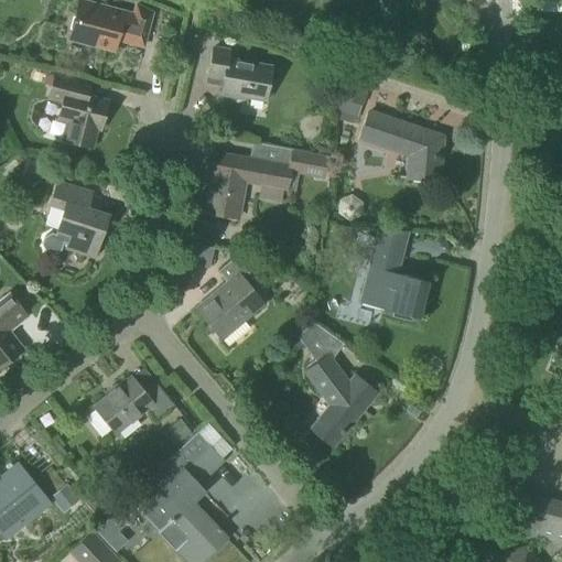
[(133,14),(122,11),(80,1),(71,38),(112,47),(116,35),(125,38),(126,41),(143,45),(151,13),(137,3),(133,14)]
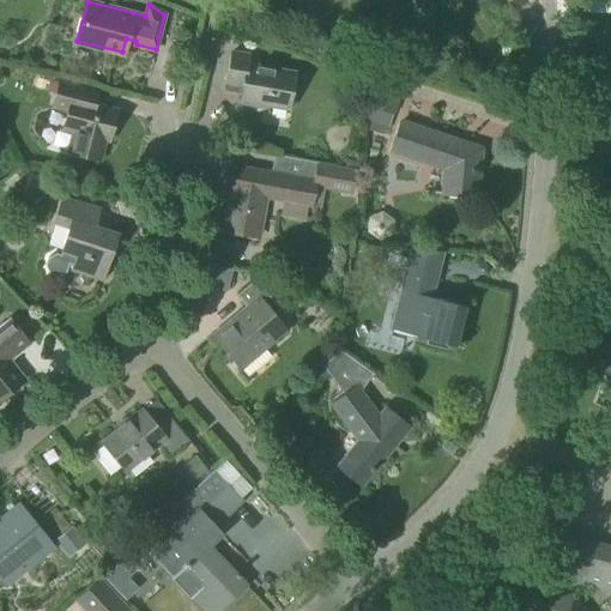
[(289,107),(295,73),(247,64),(249,54),(231,52),(225,88),(242,90),(240,98),(289,107)]
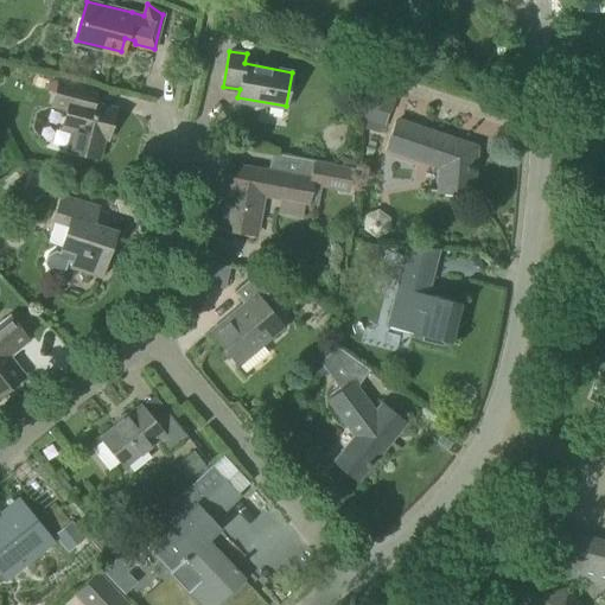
[(386,125),(405,75),(367,63),(364,90),(365,90),(363,118),(386,125)]
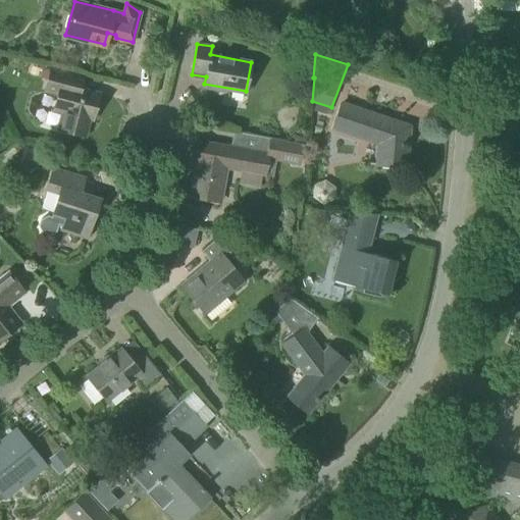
[(85,76),(52,67),(46,91),(59,94),(55,108),(64,111),(60,127),(86,135),(91,117),(94,118),(100,93),(82,88),(85,76)]
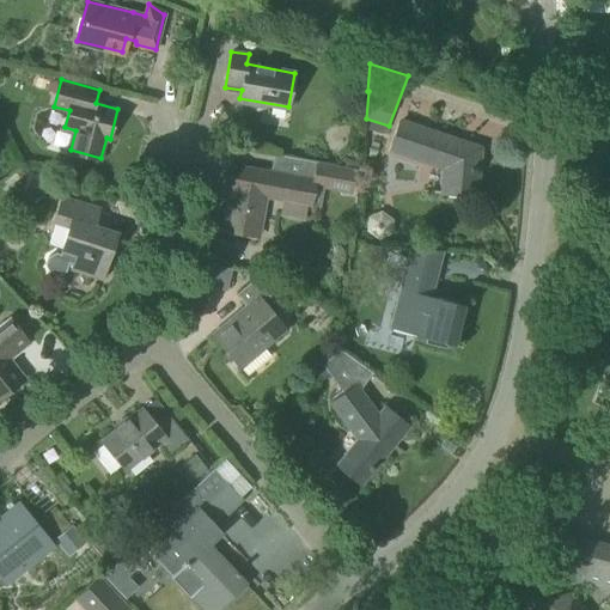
[(477,195),(481,146),(458,139),(451,138),(402,121),(392,151),(445,169),(443,193),(477,195)]
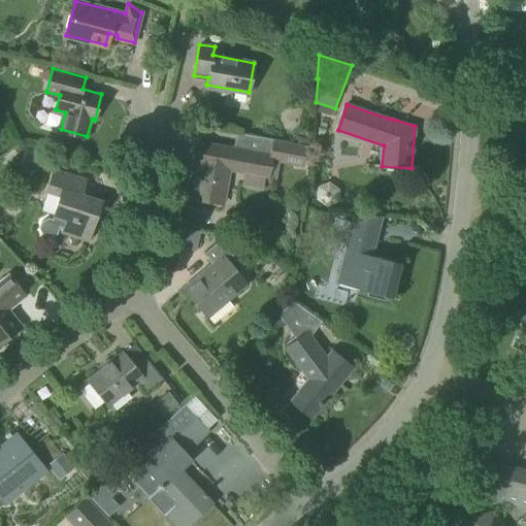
[(234,149),(202,143),(199,163),(193,198),(223,203),(229,169),(267,176),(268,175),(277,177),(281,161),(304,166),(307,144),(237,132),(234,149)]
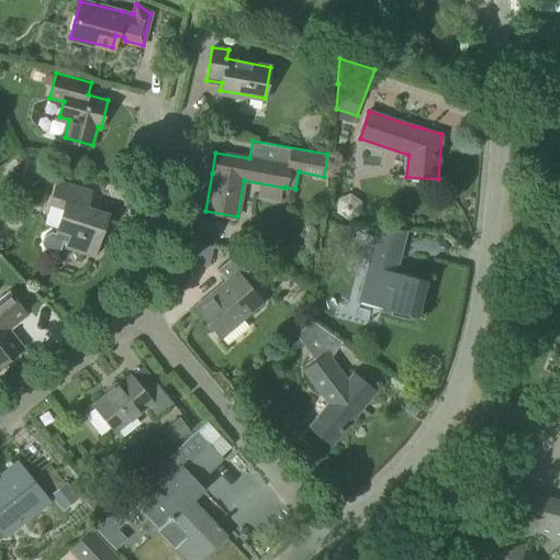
[(93,256),(107,215),(86,209),(90,193),(57,182),(49,204),(64,210),(57,230),(56,233),(53,231),(45,234),(43,243),(46,249),(54,252),(62,248),(64,239),(68,241),(66,247),(93,256)]
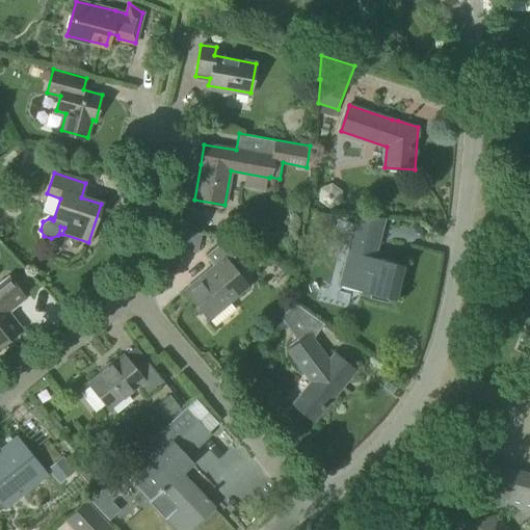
[(392,298),(400,262),(376,256),(386,216),(360,214),(341,286),(392,298)]
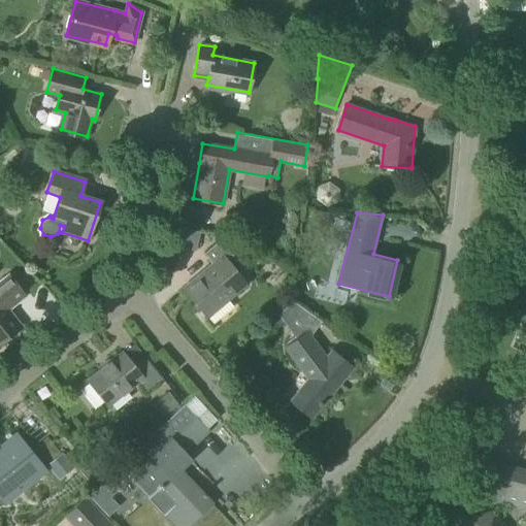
[(208,317),(228,300),(247,284),(235,270),(241,265),(220,239),(204,253),(212,263),(184,288),(208,317)]
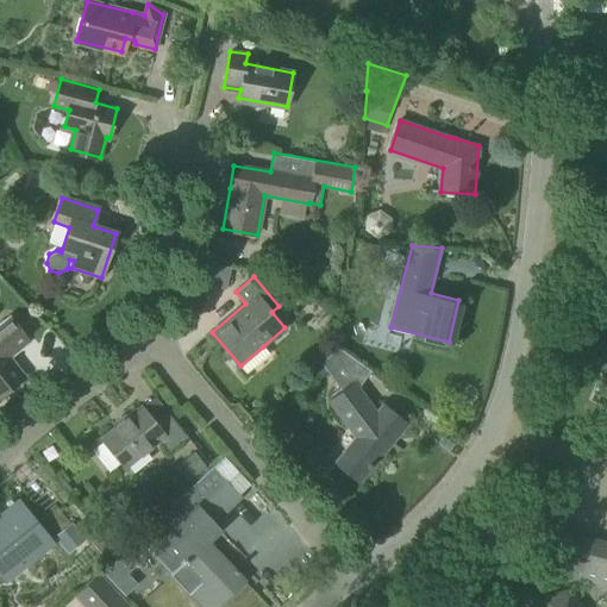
[(31,339),(12,315),(0,325),(0,393),(24,375),(10,356),(31,339)]
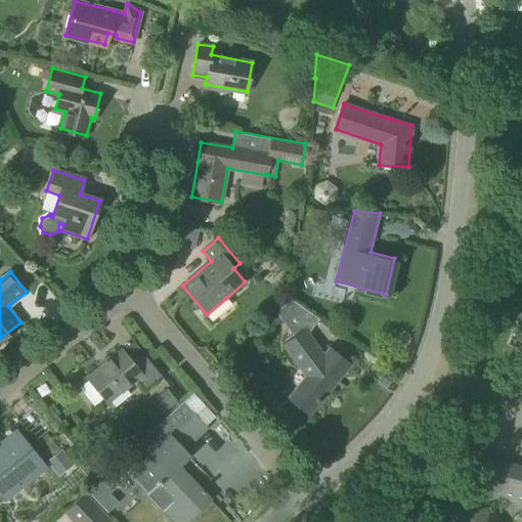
[(324,355),(308,334),(319,318),(292,298),(277,311),(295,336),(284,344),(308,377),(291,398),(310,414),(349,364),(330,349),(324,355)]
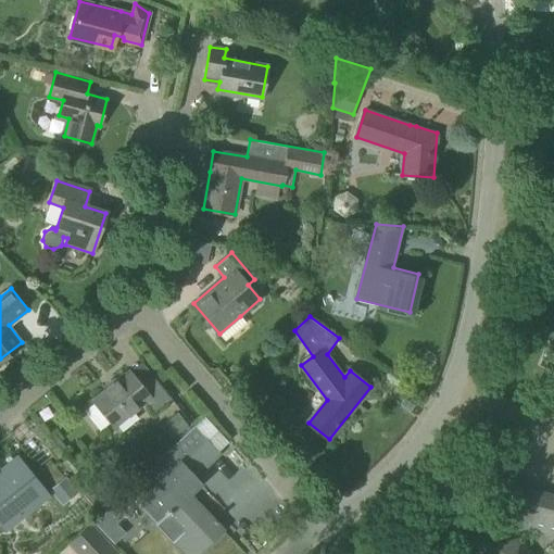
[(553,341),(551,340),(541,364),(553,368),(553,341)]
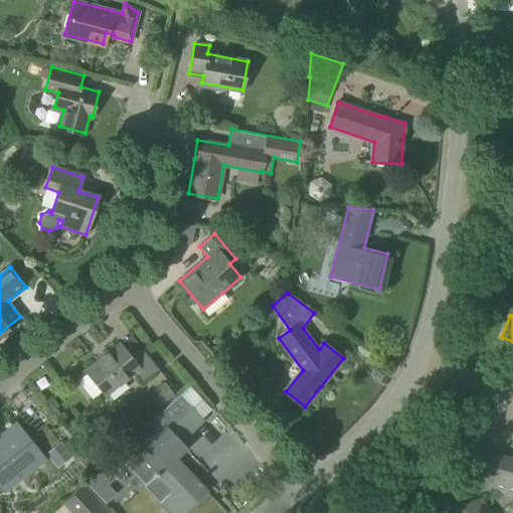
[(142,383),(159,369),(130,334),(86,370),(106,394),(133,372),(142,383)]
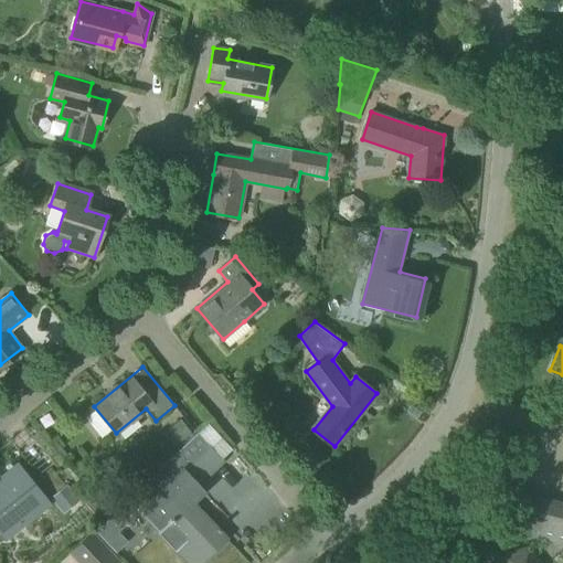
[(199,433),(223,458),(233,448),(210,423),(199,433)]
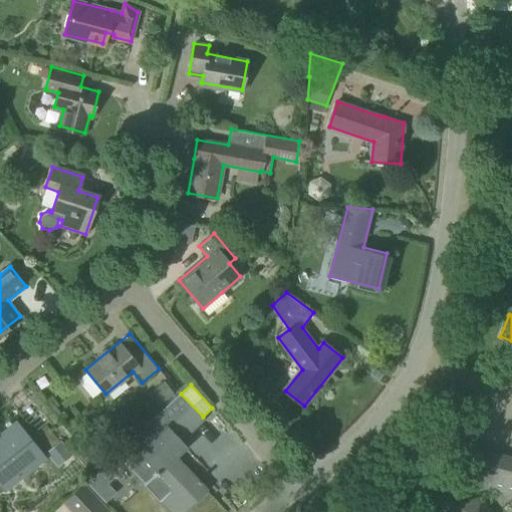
[(181,394),(180,393),(179,394),(181,396),(157,418),(166,427),(140,452),(153,466),(146,472),(151,478),(146,482),(173,511),(182,511),(207,490),(185,467),(184,468),(175,458),(186,447),(179,439),(202,418),(202,419),(203,418),(203,417),(181,394)]
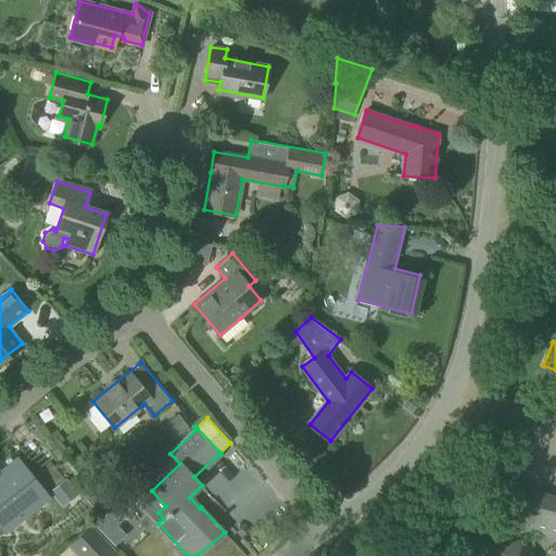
[(0,520),(7,528),(47,495),(17,459),(0,473),(0,520)]
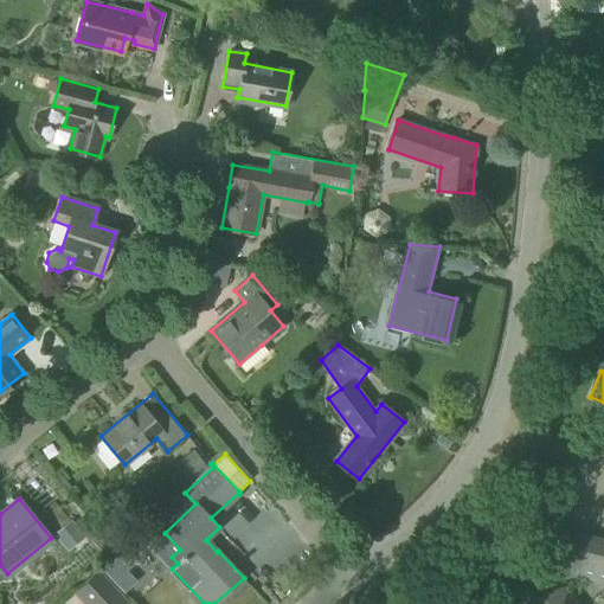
[(74,519),(56,532),(69,550),(87,535),(74,519)]
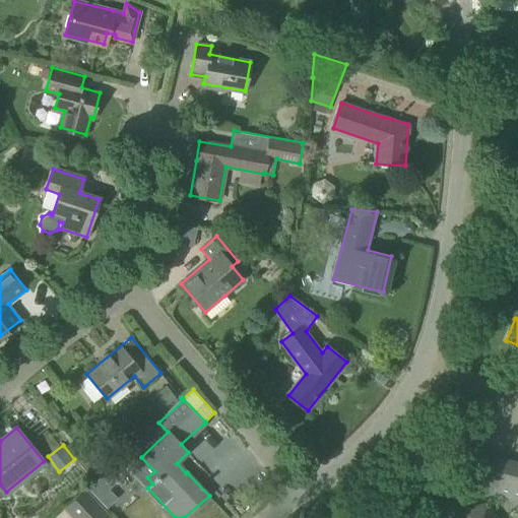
[(517,461),(506,458),(504,468),(478,463),(471,491),(517,502),(517,461)]
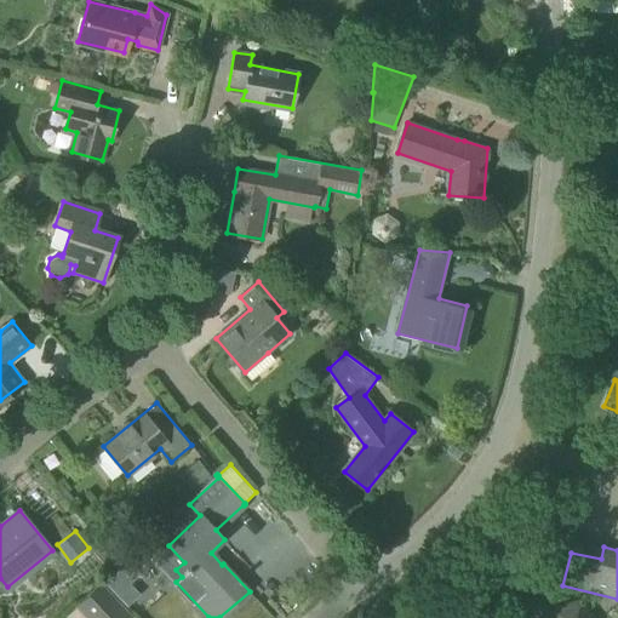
[(119,570),(107,582),(129,606),(142,594),(131,583),(119,570)]
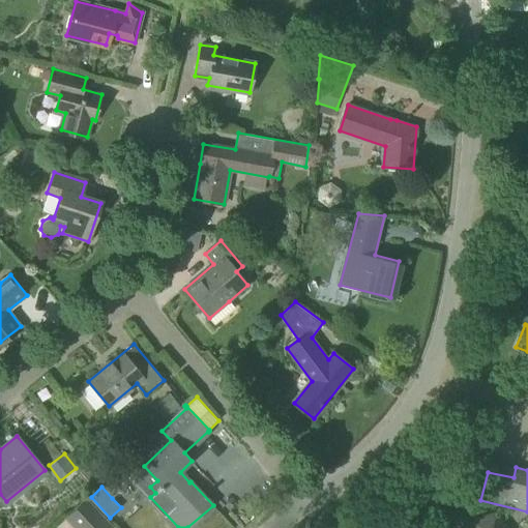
[(110,527),(114,525),(88,498),(66,518),(75,527),(110,527)]
